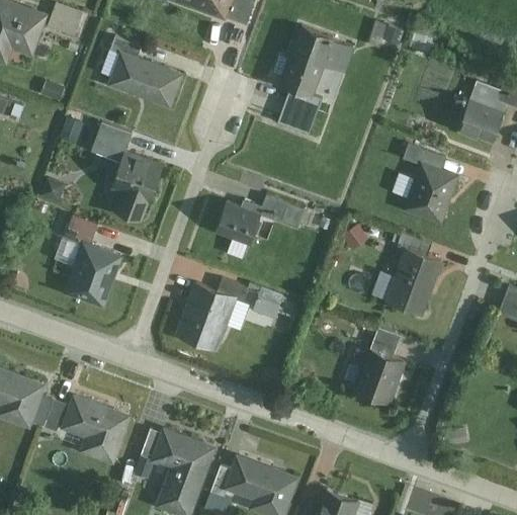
[(48,13),(8,0),(0,0),(0,62),(9,65),(14,50),(32,56),(48,13)]
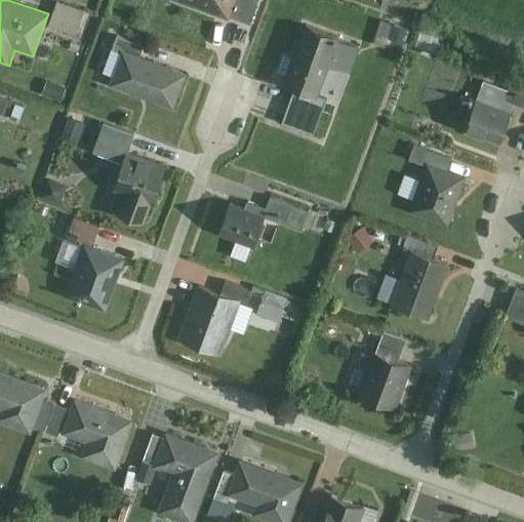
[(170,0),(248,26),(256,0),(170,0)]
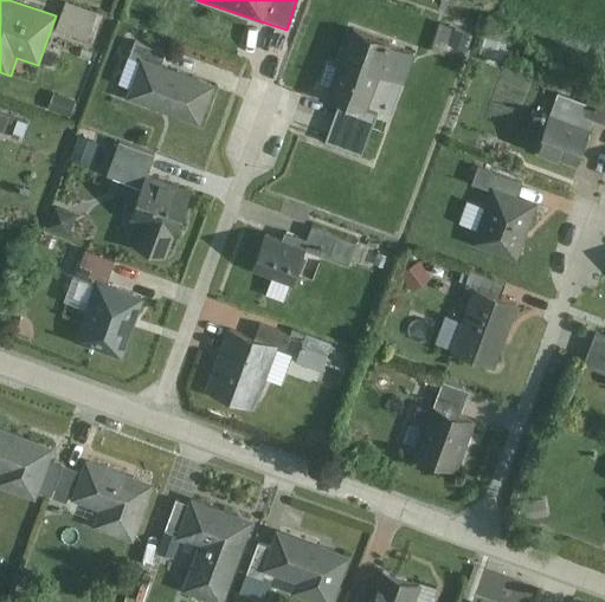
[(98,14),(68,4),(58,32),(89,43),(98,14)]
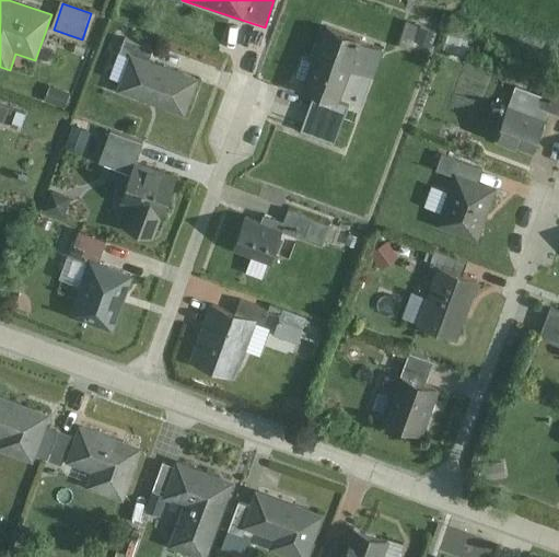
[(428,30),(406,23),(398,47),(420,54),(428,30)]
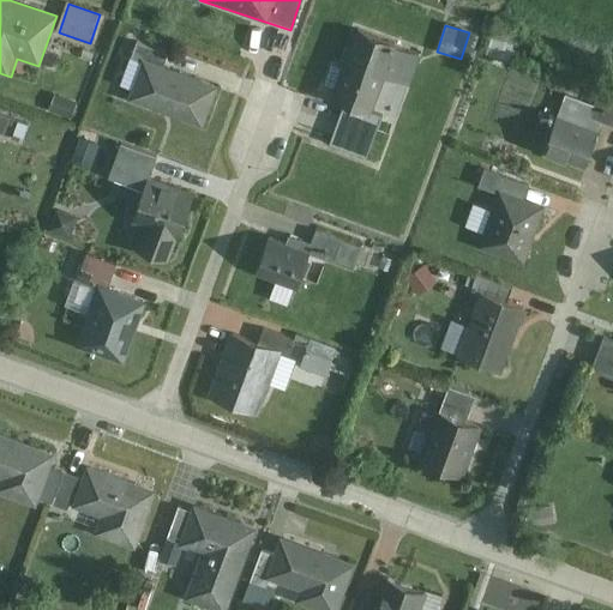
[(420,54),(355,32),(334,98),(347,103),(334,145),(366,156),(390,83),(408,89),(420,54)]
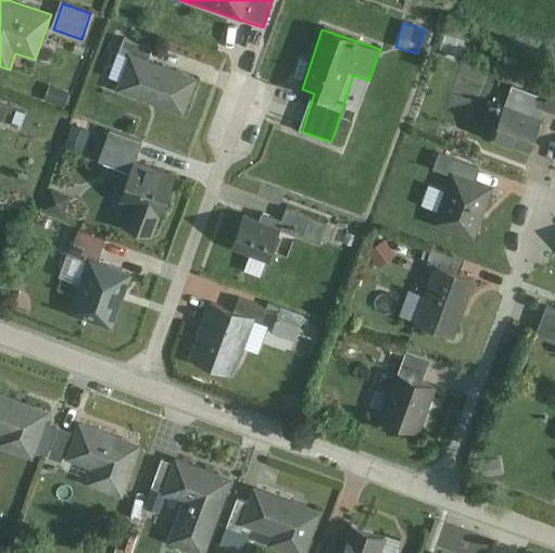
[(124,90),(183,112),(196,77),(147,60),(151,48),(128,39),(121,59),(134,63),(124,90)]
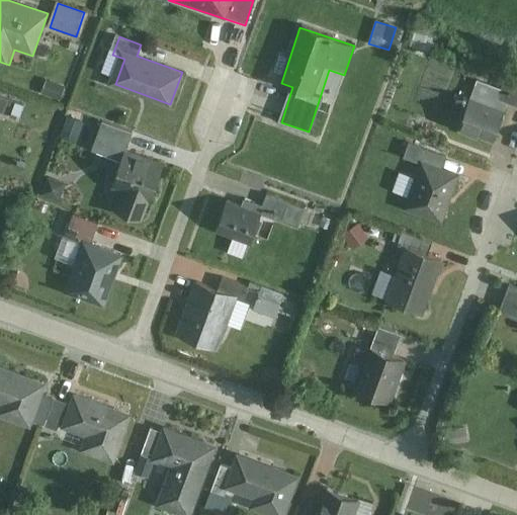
[(66,86),(45,79),(40,93),(61,100),(66,86)]
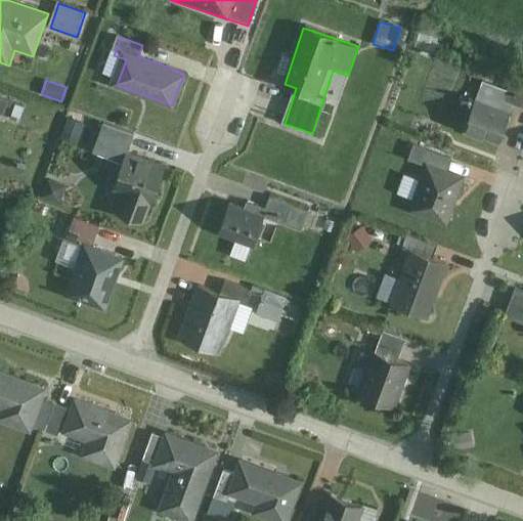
[(465,129),(504,142),(521,93),(481,80),(465,129)]
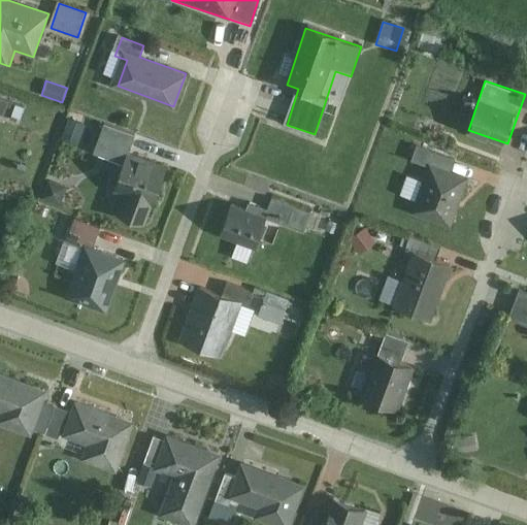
[(0,123),(9,127),(15,106),(0,101),(0,123)]
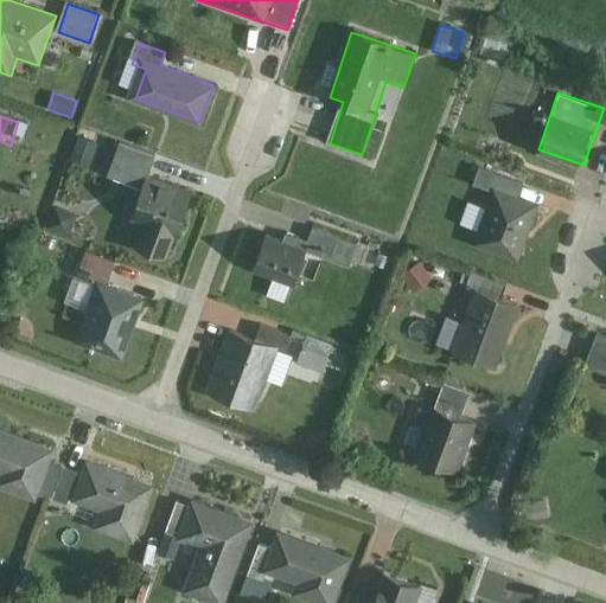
[(78,158),(97,162),(102,140),(83,136),(78,158)]
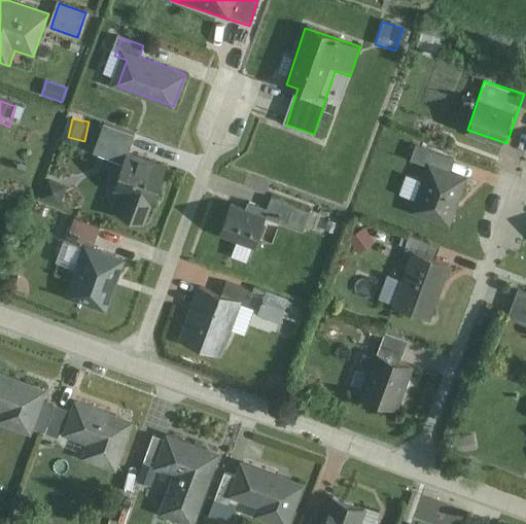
[(136,139),(105,128),(96,154),(121,164),(112,193),(129,199),(123,216),(148,225),(170,167),(131,153),(136,139)]
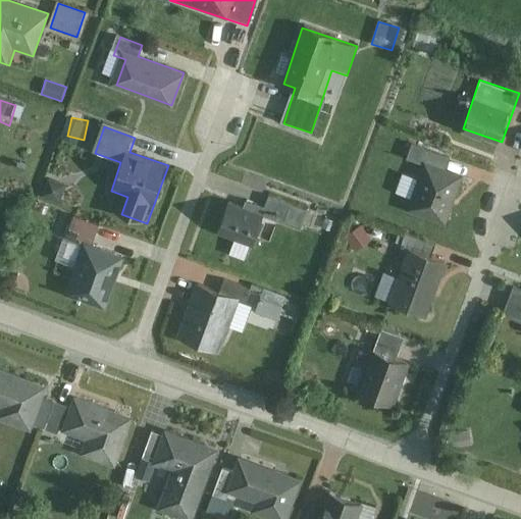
[(420,168),(407,208),(449,221),(463,175),(447,170),(452,157),(410,144),(404,163),(420,168)]
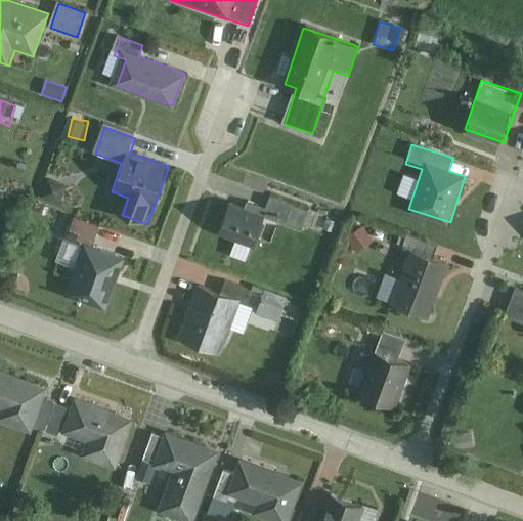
[(63,202),(70,186),(55,179),(48,196),(63,202)]
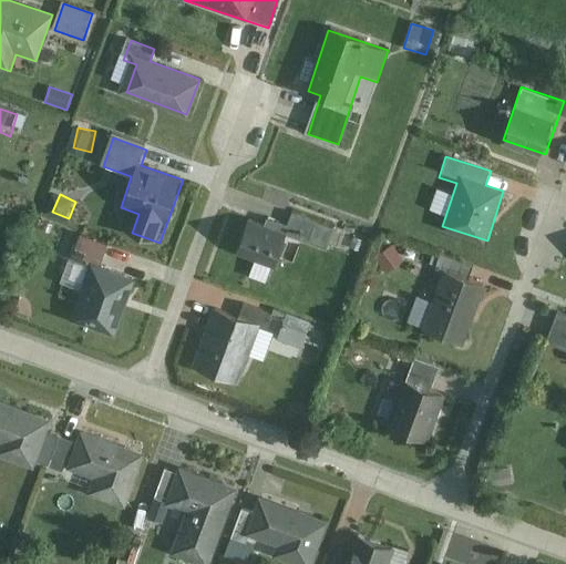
[(236,255),(276,269),(288,235),(327,249),(335,227),(290,211),(280,234),(248,222),(236,255)]
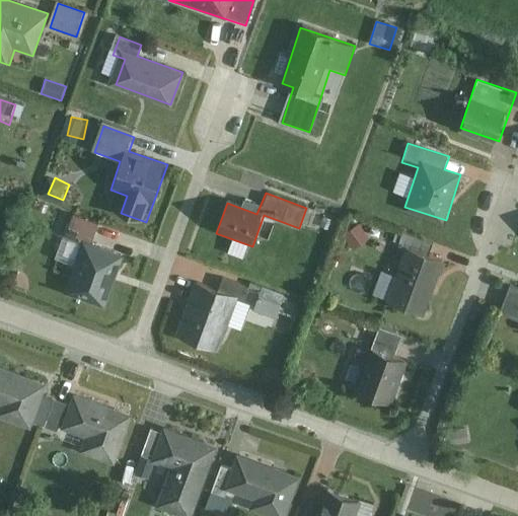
[(63,241),(83,248),(67,293),(104,307),(122,261),(90,248),(98,224),(73,215),(63,241)]
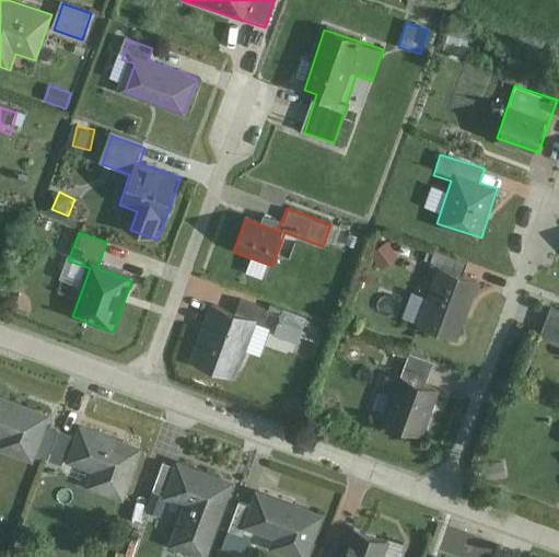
[(438,253),(415,328),(463,344),(481,281),(462,275),(466,262),(438,253)]
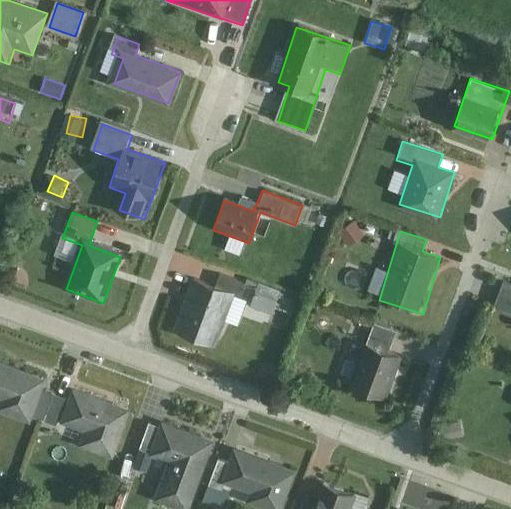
[(191,278),(171,330),(216,347),(241,282),(217,273),(212,286),(191,278)]
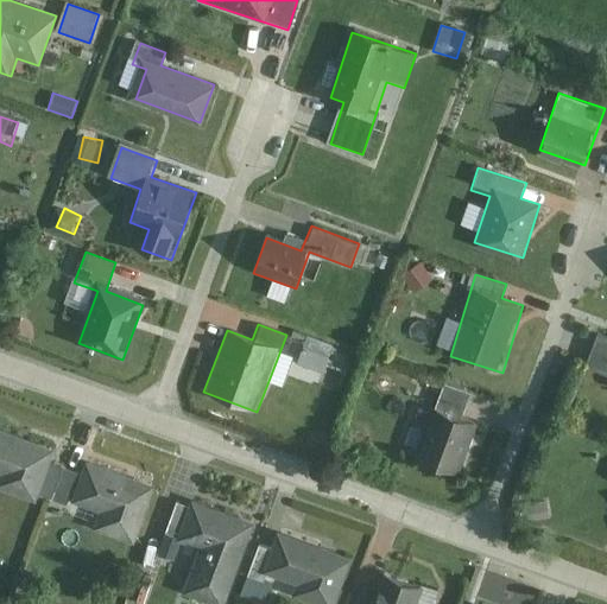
[(606,341),(599,337),(586,376),(606,382),(606,341)]
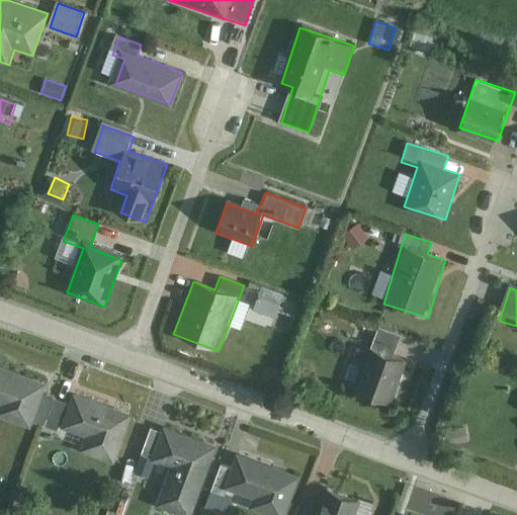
[(261,295),(255,311),(274,318),(279,304),(261,295)]
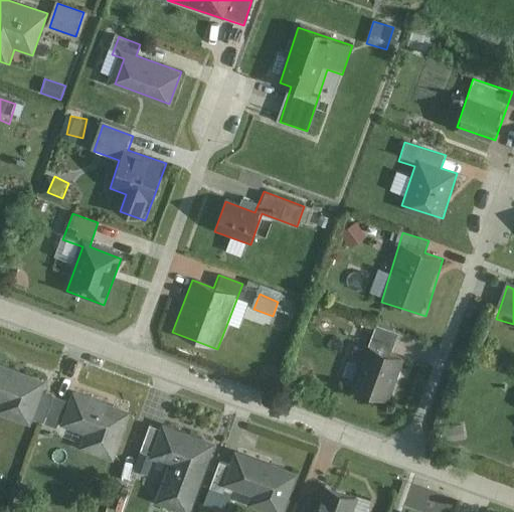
[(374,325),(352,390),(390,402),(405,357),(392,353),(399,333),(374,325)]
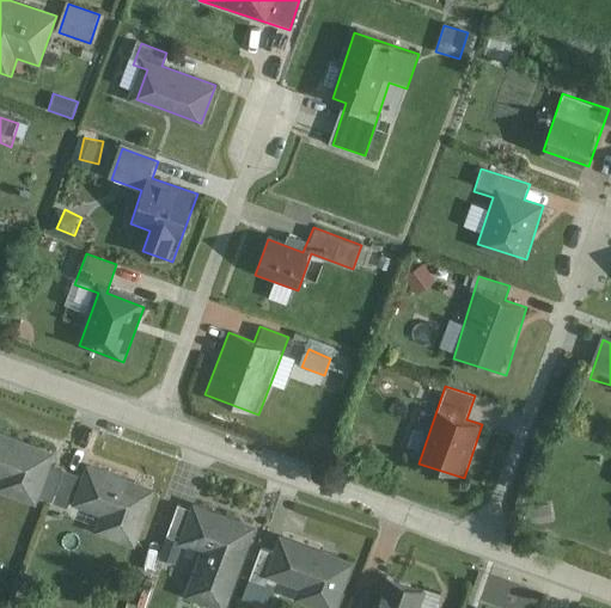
[(50,453),(0,435),(0,489),(34,501),(50,453)]
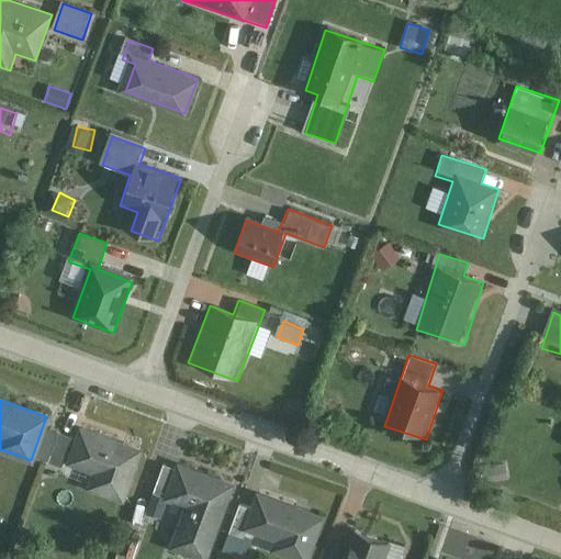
[(143,450),(80,428),(68,465),(96,474),(91,489),(125,501),(143,450)]
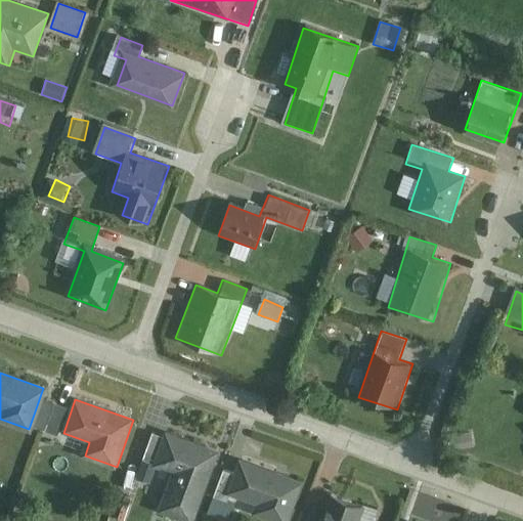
[(194,520),(219,450),(164,432),(150,472),(172,479),(160,514),(179,520),(194,520)]
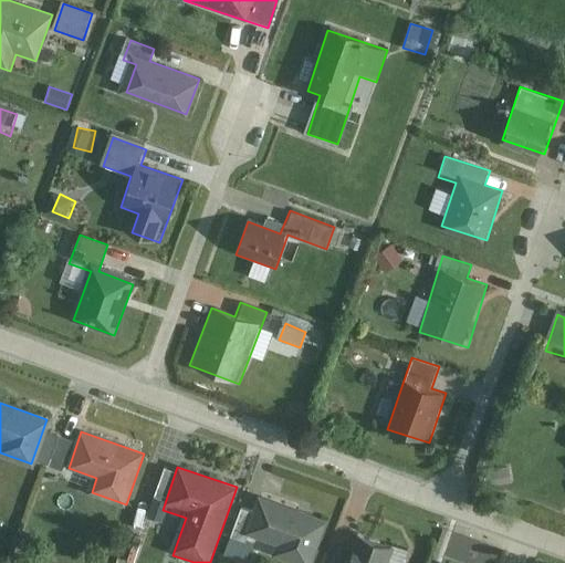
[(313,562),(327,520),(261,498),(249,535),(278,544),(274,556),(292,562),(313,562)]
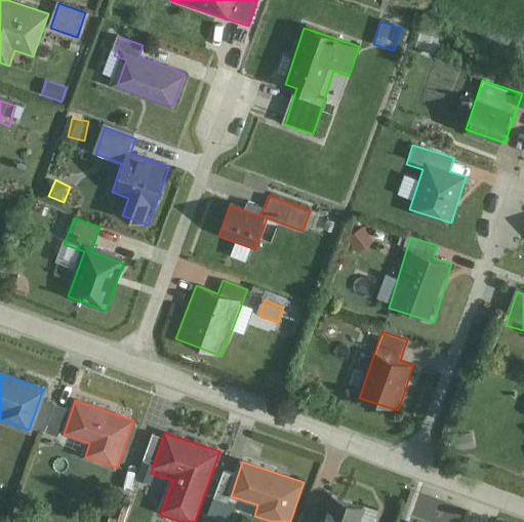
[(356,521),(361,507),(330,496),(321,521),(356,521)]
